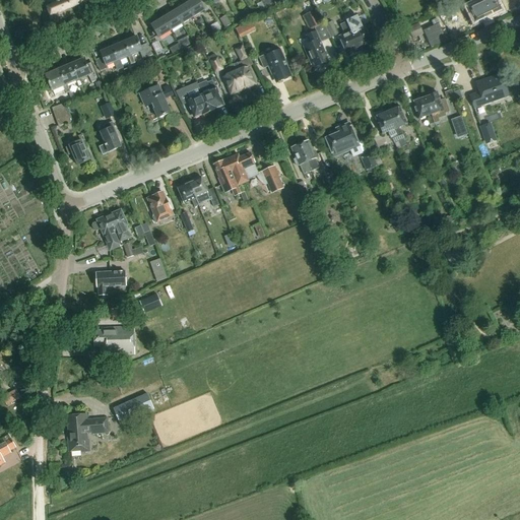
[(75,3),(76,5),(86,1),(85,0),(64,0),(47,7),(50,14),(52,13),(56,22),(67,18),(63,8),(75,3)]
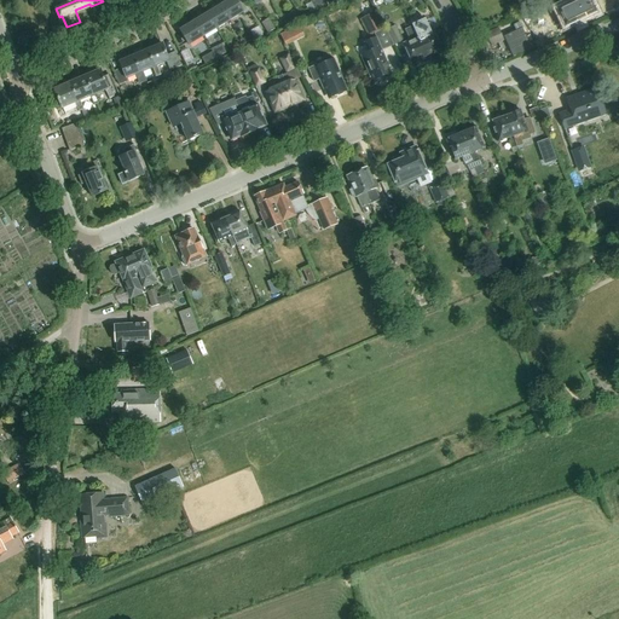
[(236,0),(231,0),(223,6),(231,21),(244,12),(236,0)]
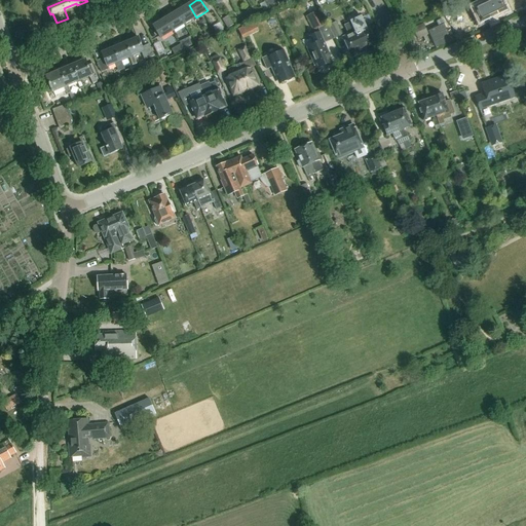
[(274,0),(268,0),(265,2),(268,9),(277,5),(274,0)]
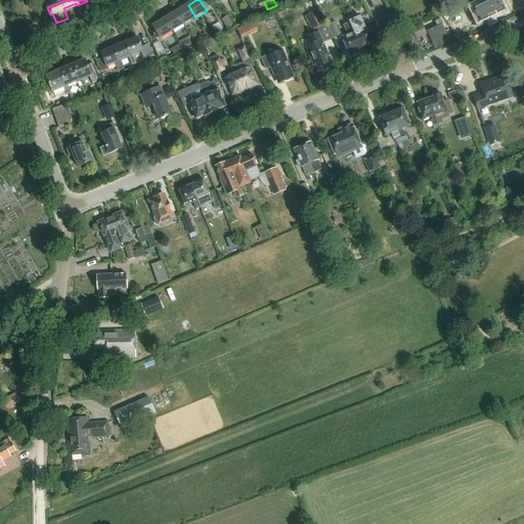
[(482,6),(488,18),(500,12),(503,13),(505,12),(506,10),(505,7),(503,7),(498,0),(477,0),(474,2),(477,9),(482,6)]
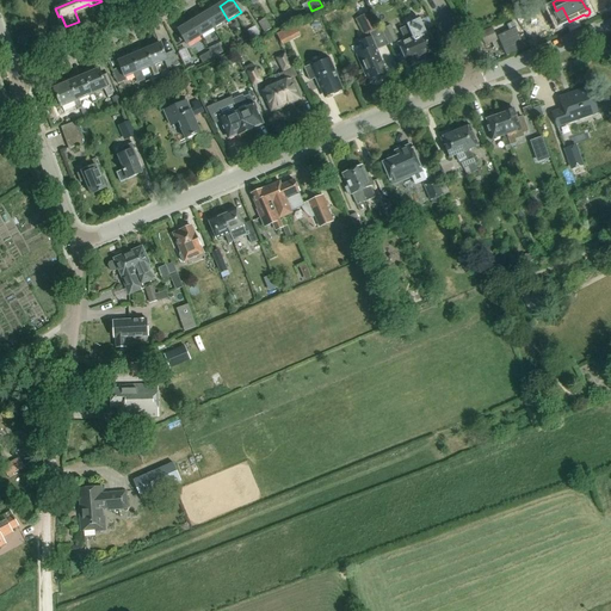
[(215,29),(228,20),(220,6),(205,14),(215,29)]
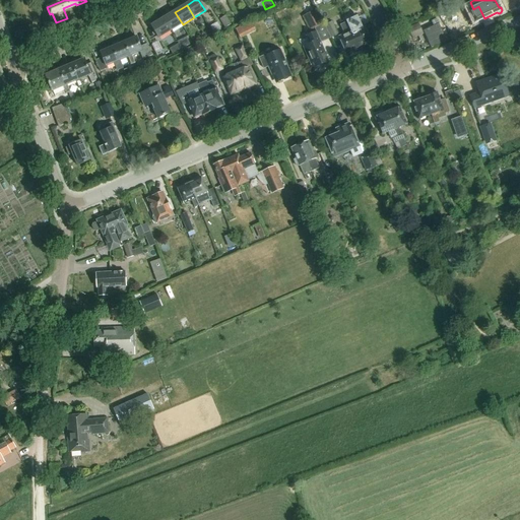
[(247,9),(238,13),(241,20),(250,16),(247,9)]
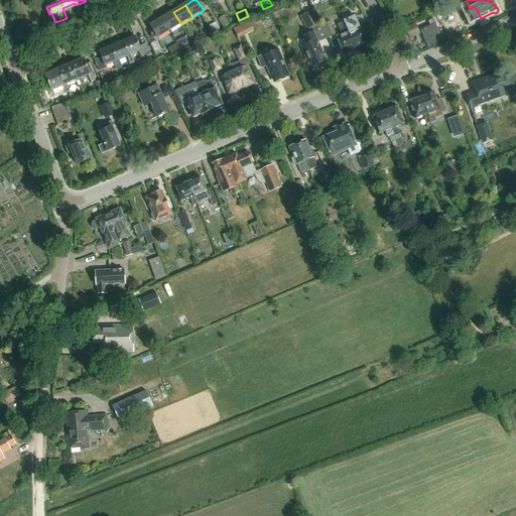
[(302,16),(309,30),(321,25),(313,10),(302,16)]
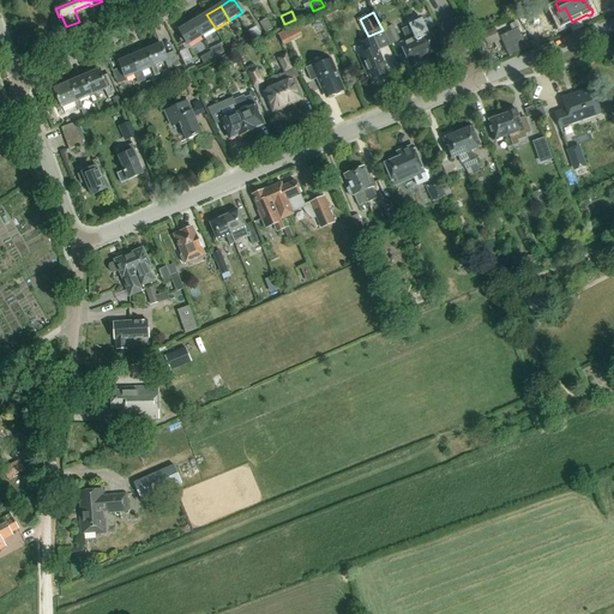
[(206,14),(193,22),(202,36),(216,29),(206,14)]
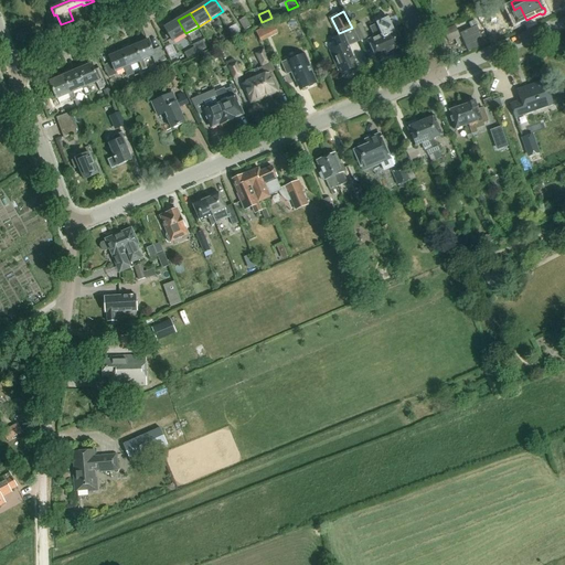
[(252,28),(246,18),(240,21),(245,31),(252,28)]
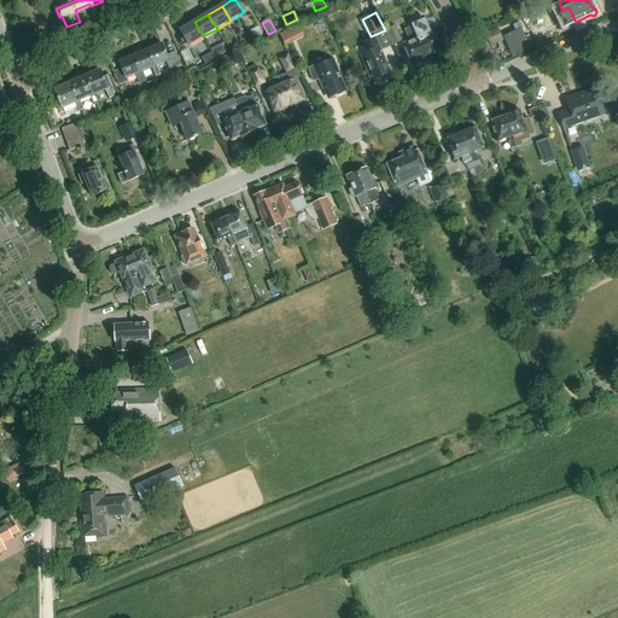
[(409,22),(412,27),(426,58),(441,52),(426,19),(417,23),(415,19),(409,22)]
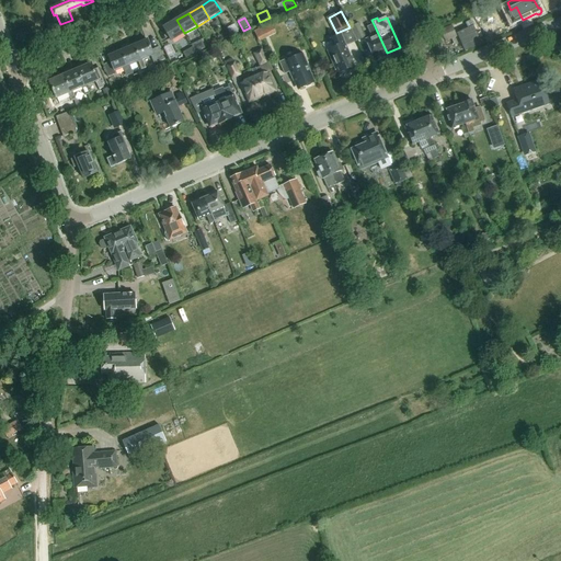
[(172,41),(184,33),(176,20),(163,29),(172,41)]
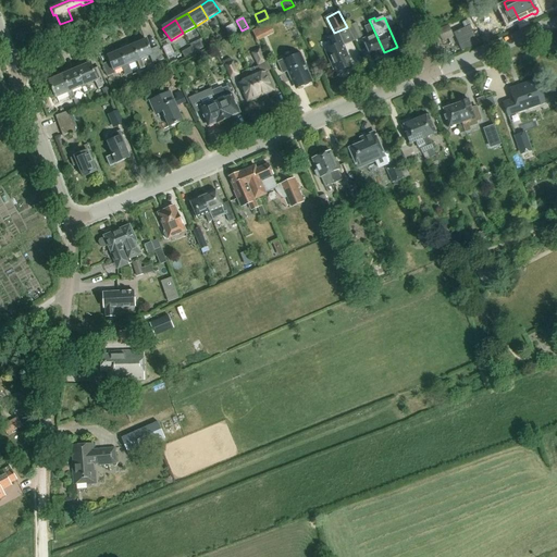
[(357,24),(347,27),(355,42),(364,38),(357,24)]
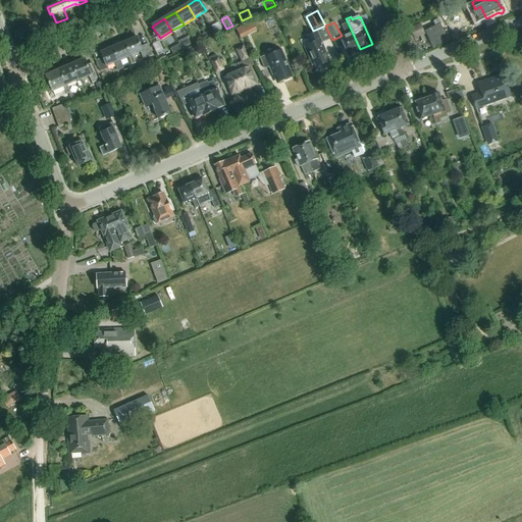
[(348,54),(360,49),(348,22),(343,24),(343,27),(345,32),(347,33),(347,34),(341,37),(348,54)]
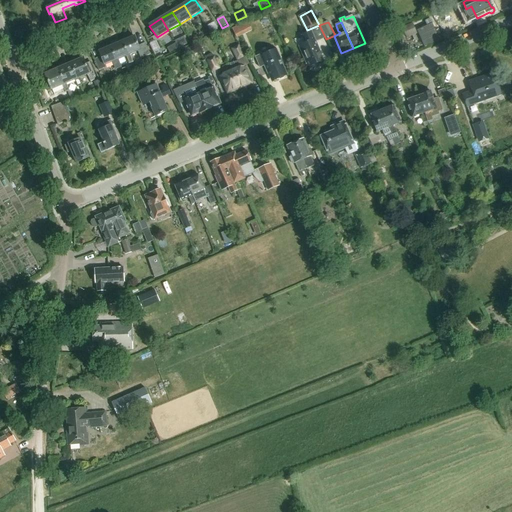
[(199,30),(200,33),(197,34),(199,39),(202,37),(203,37),(219,30),(215,23),(199,30)]
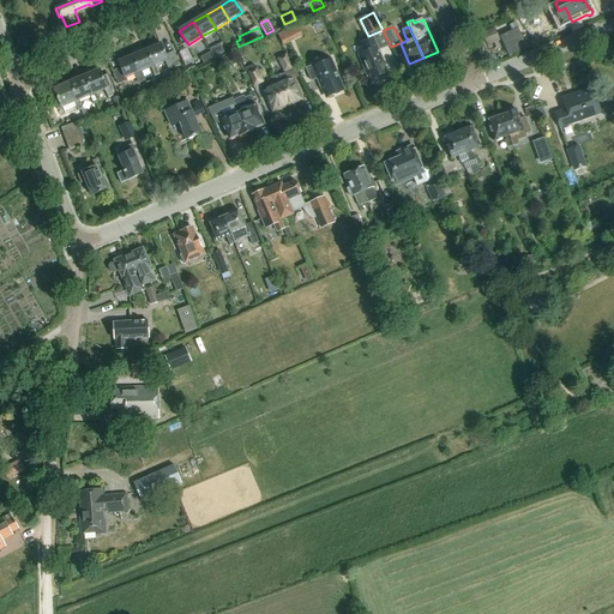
[(503,41),(497,28),(483,34),(489,47),(503,41)]
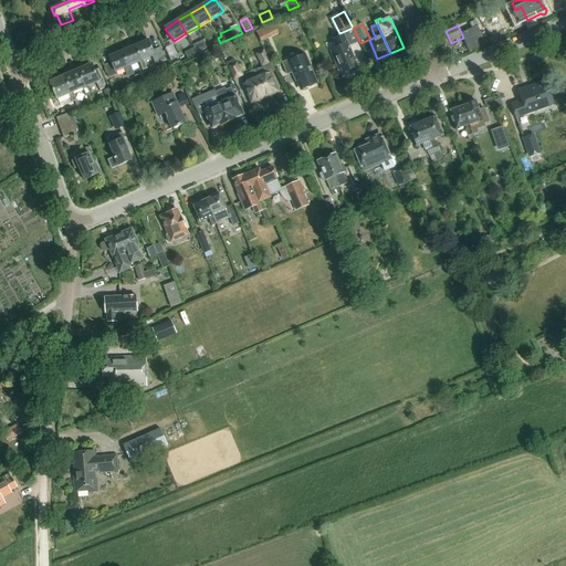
[(336,39),(338,46),(329,50),(338,70),(341,69),(343,73),(344,72),(347,74),(350,72),(352,70),(355,67),(352,60),(354,60),(344,35),(336,39)]
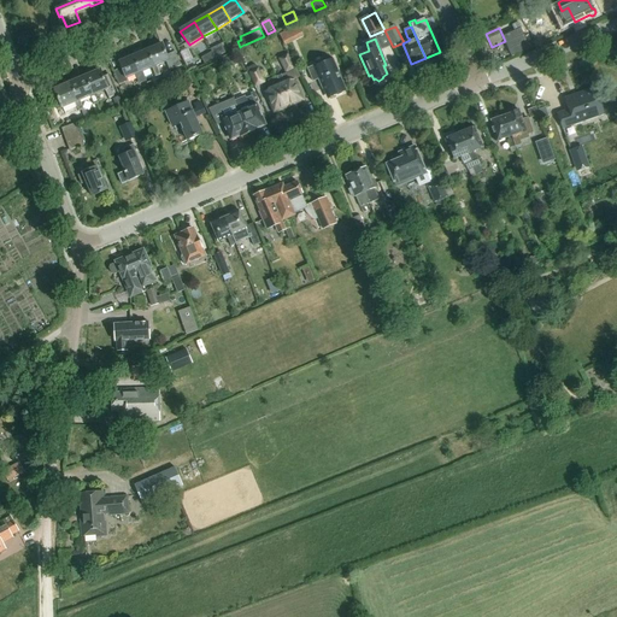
[(162,43),(147,50),(154,66),(157,65),(166,62),(170,71),(181,66),(175,52),(166,56),(162,43)]
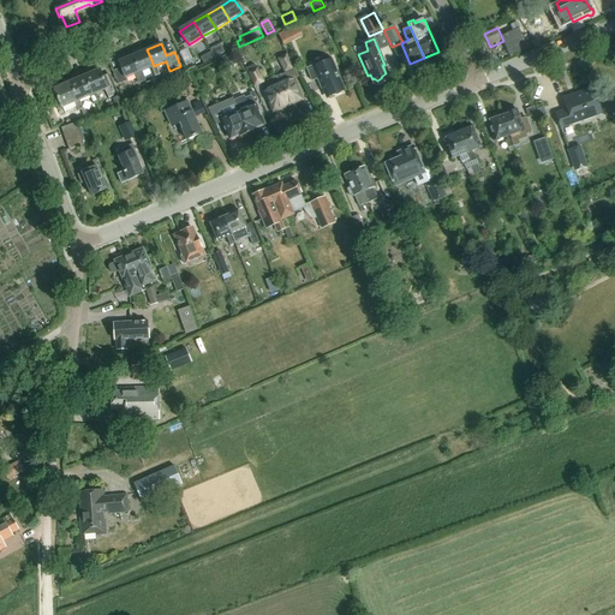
[(221,45),(210,49),(214,58),(225,53),(221,45)]
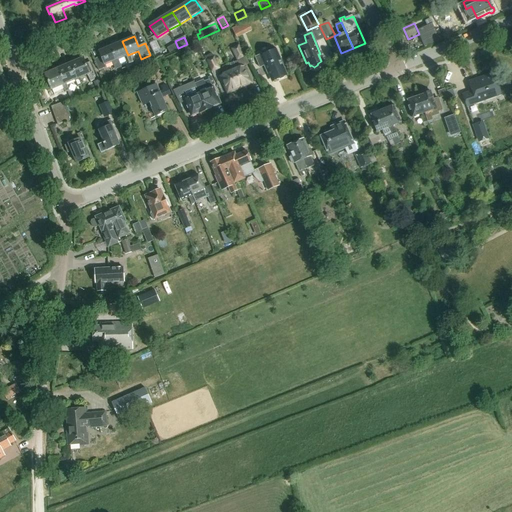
[(122,41),(111,46),(116,60),(119,59),(126,56),(129,64),(134,62),(130,54),(128,55),(122,41)]
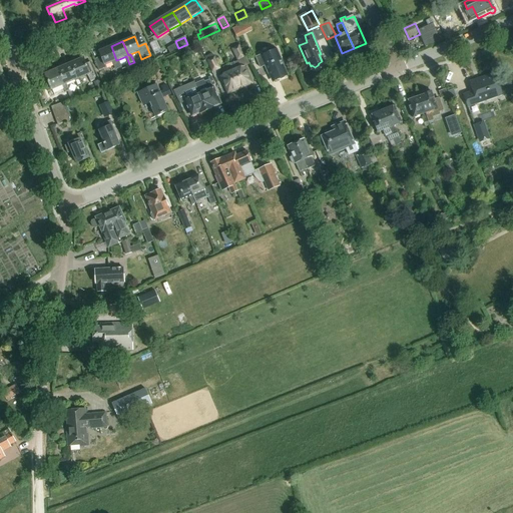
[(161,50),(157,42),(150,45),(155,53),(161,50)]
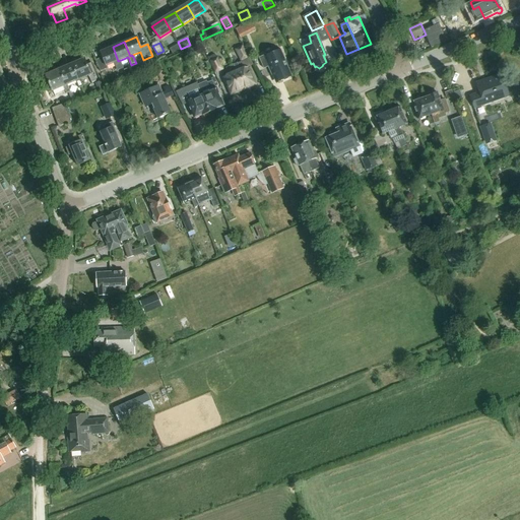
[(192,58),(202,53),(198,45),(188,50),(192,58)]
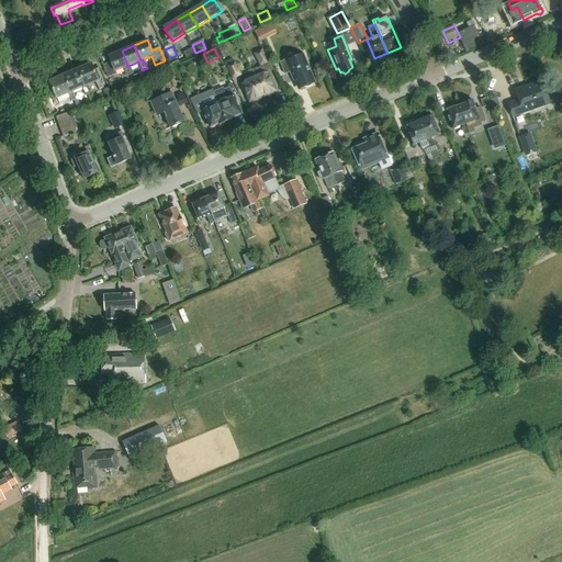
[(131,65),(127,66),(122,51),(108,56),(110,63),(103,66),(109,78),(115,75),(114,72),(125,68),(128,76),(134,74),(131,65)]
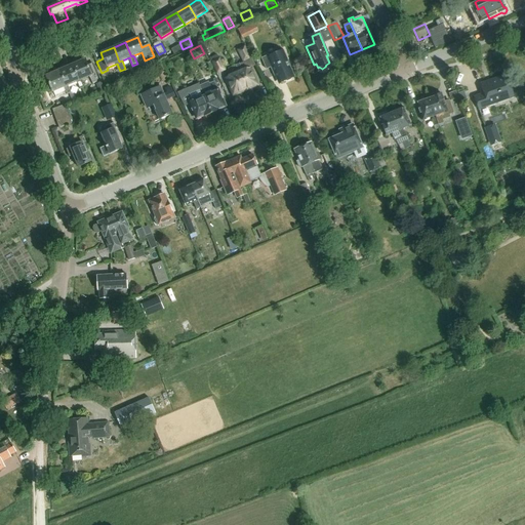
[(245,62),(251,58),(246,47),(239,50),(245,62)]
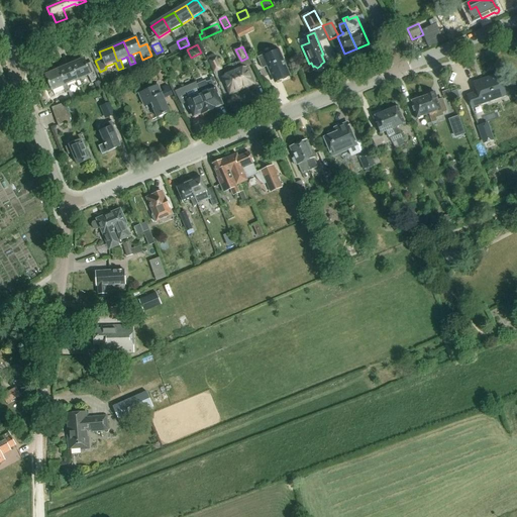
[(266,67),(269,74),(272,72),(276,83),(289,77),(285,69),(287,69),(279,50),(265,57),(264,55),(256,58),(262,69),(266,67)]
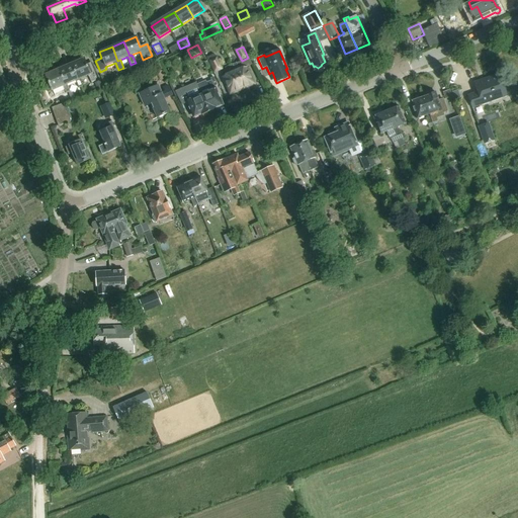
[(217,58),(214,55),(207,58),(214,74),(224,70),(218,57),(217,58)]
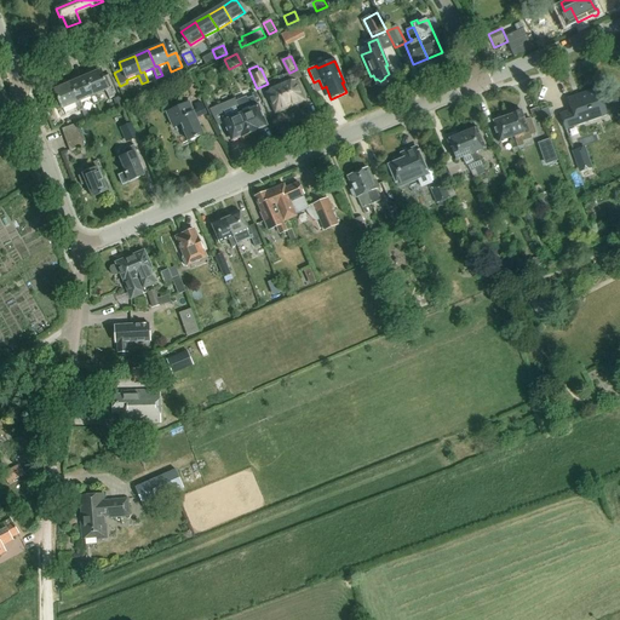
[(99,69),(85,76),(92,96),(95,95),(105,91),(109,99),(114,97),(110,89),(108,89),(99,69)]
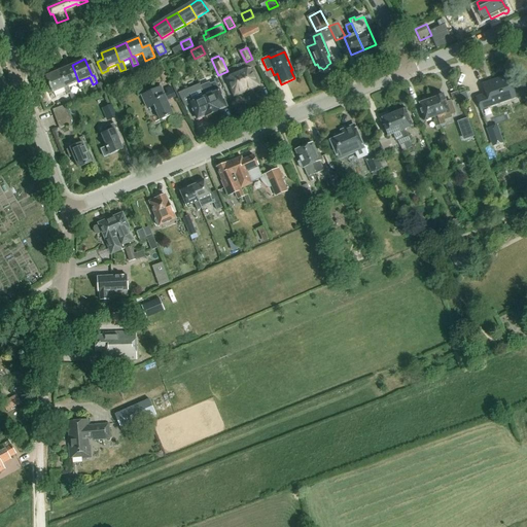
[(250,90),(258,85),(251,68),(256,66),(253,60),(236,67),(239,73),(245,90),(249,88),(250,90)]
